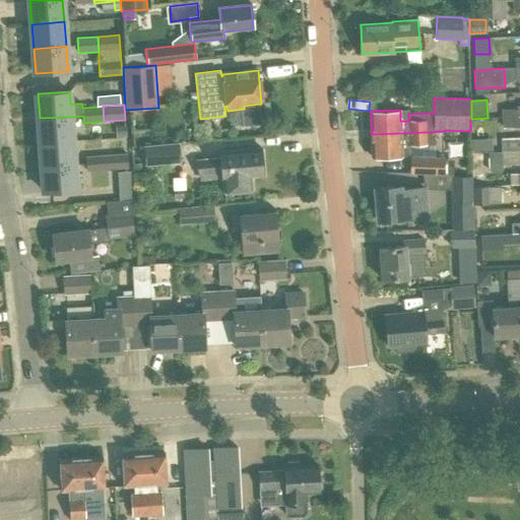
[(517,108),(501,109),(502,118),(519,116),(519,105),(516,106),(517,108)]
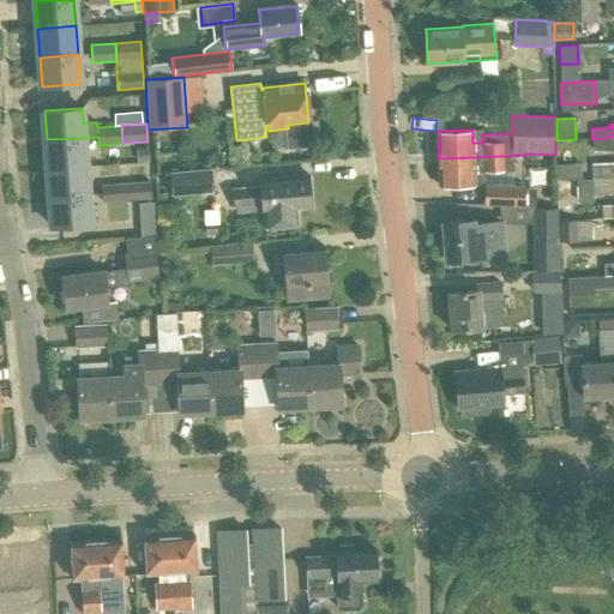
[(613,137),(593,139),(593,151),(611,151),(613,150),(613,137)]
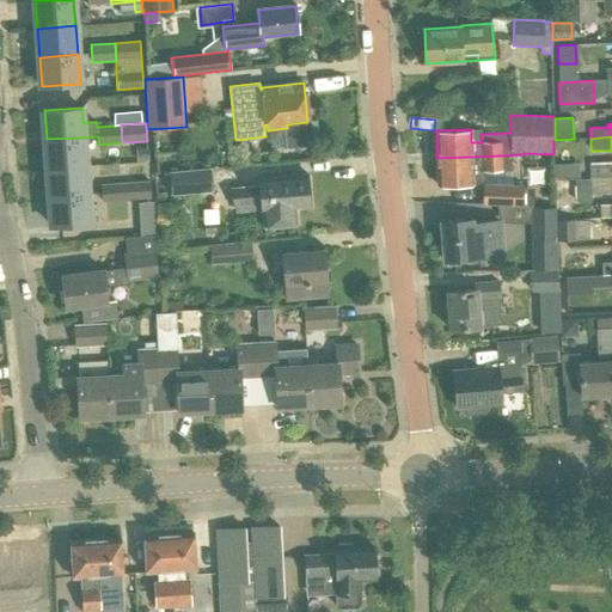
[(48,167),(85,165),(84,138),(47,139),(48,167)]
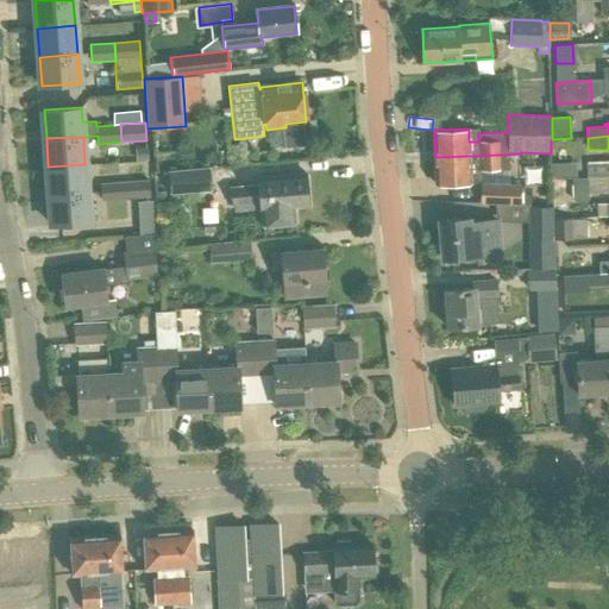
[(500,155),(498,155),(435,157),(435,182),(471,181),(470,171),(500,170),(500,155)]
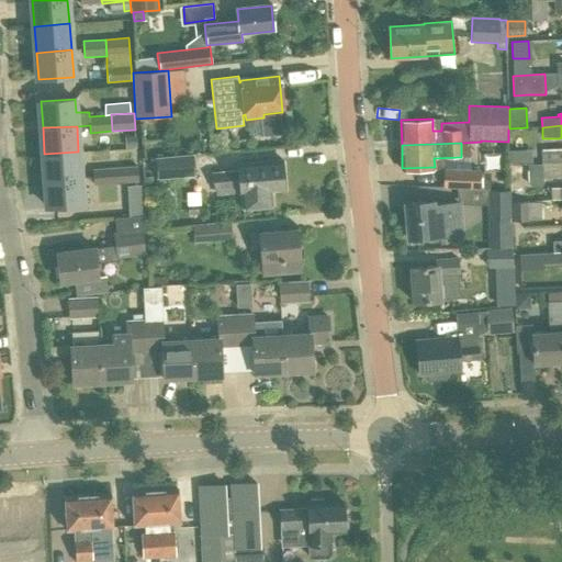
[(541,164),(561,163),(561,148),(541,149),(541,164)]
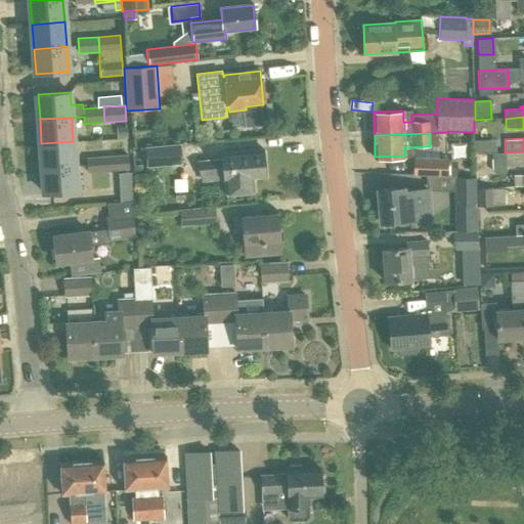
[(43,169),(75,166),(73,141),(41,143),(43,169)]
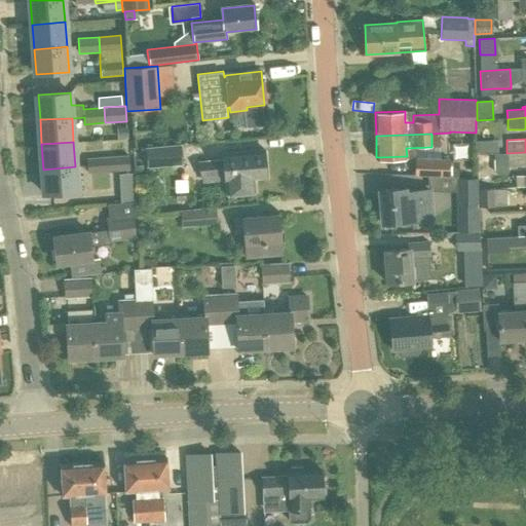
[(146,167),(183,164),(181,144),(145,147),(146,167)]
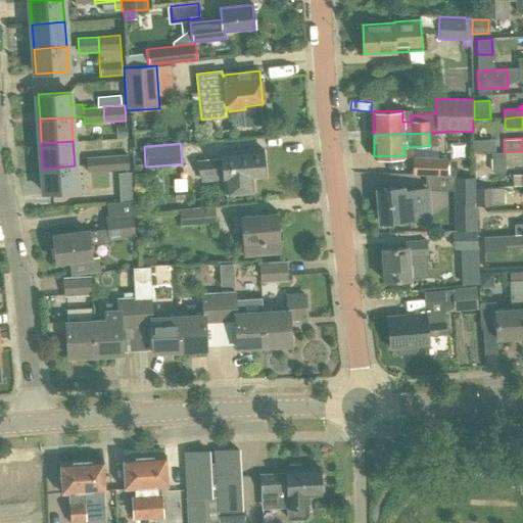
[(265,176),(262,150),(231,153),(231,157),(199,160),(200,176),(223,174),(225,194),(253,191),(252,177),(265,176)]
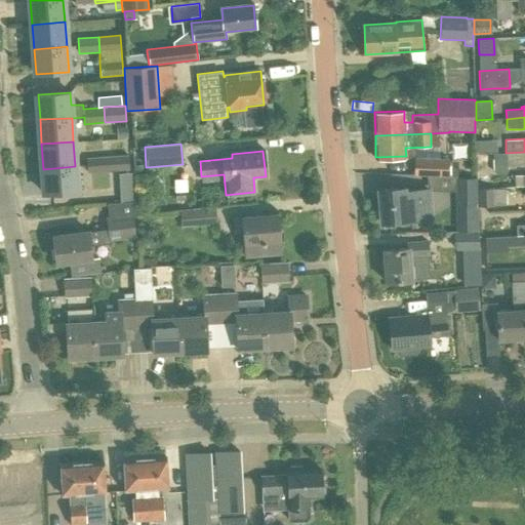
[(507,167),(524,165),(524,152),(506,153),(507,167)]
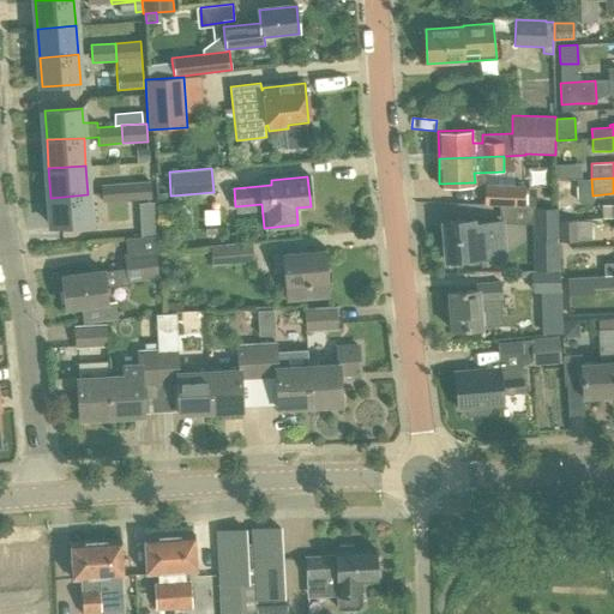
[(126,182),(127,200),(151,199),(150,181),(126,182)]
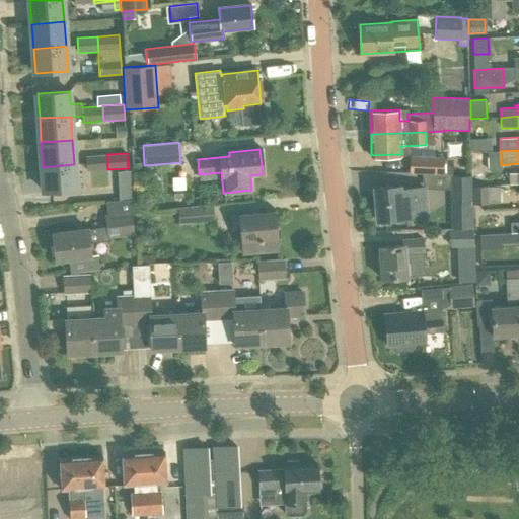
[(86,171),(107,169),(106,154),(86,156),(86,171)]
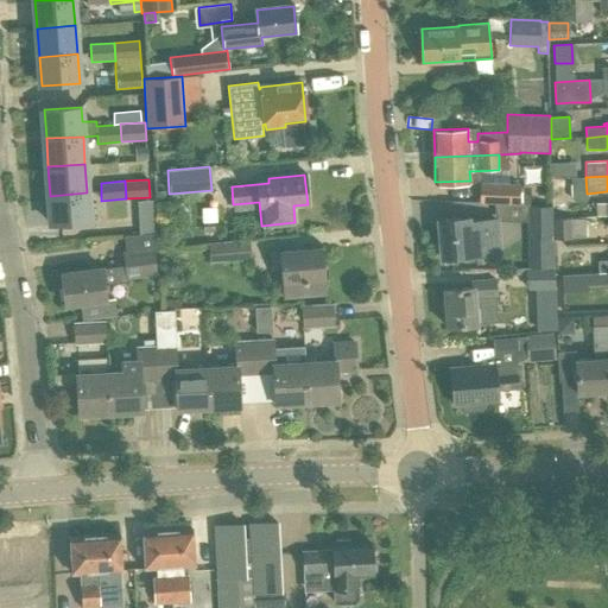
[(480,183),(479,203),(496,203),(520,204),(520,203),(520,184),(480,183)]
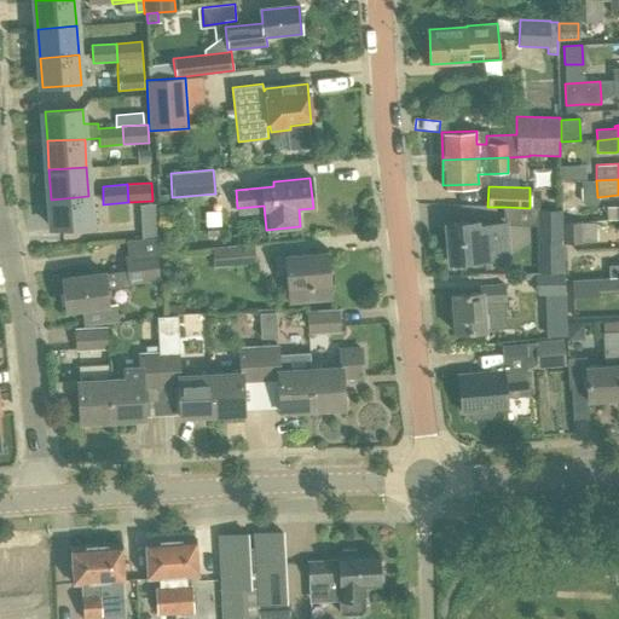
[(88,196),(51,200),(53,229),(91,226),(88,196)]
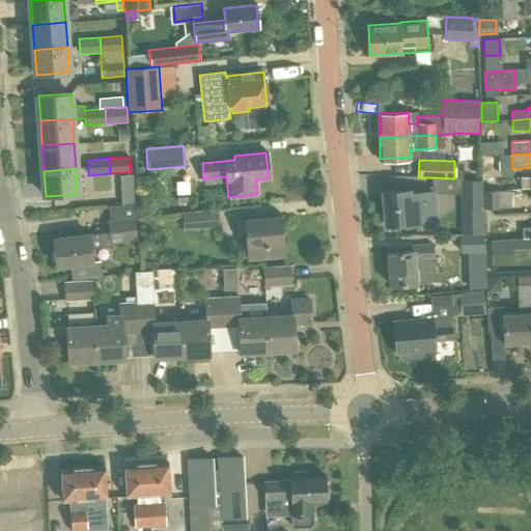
[(130,201),(142,202),(142,176),(130,176),(130,201)]
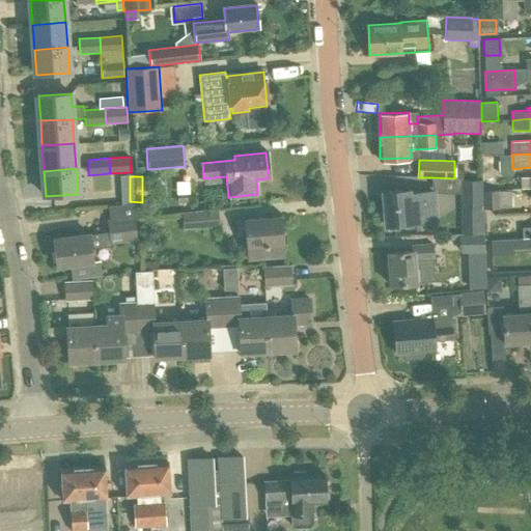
[(521,188),(530,187),(530,176),(530,177),(521,177),(521,188)]
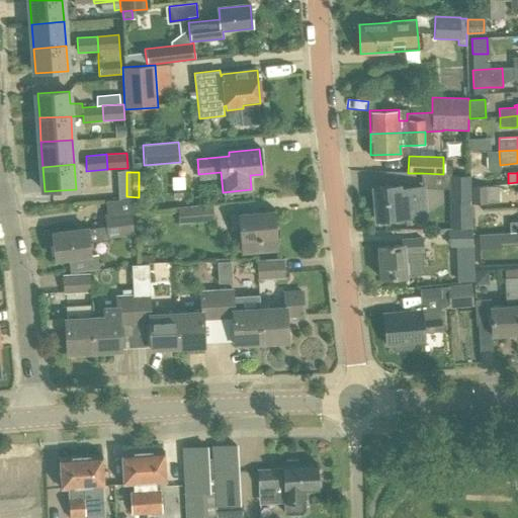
[(471,203),(471,200),(470,186),(470,176),(450,177),(450,188),(451,209),(471,209),(471,203)]
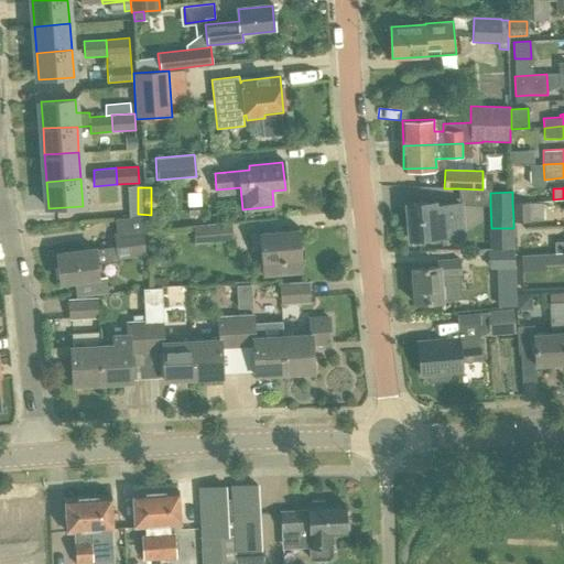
[(563,198),(553,199),(553,212),(563,212),(563,210),(563,198)]
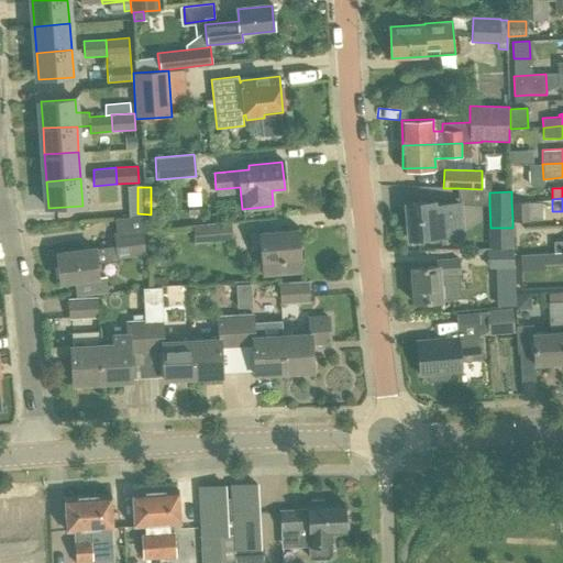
[(540,201),(511,202),(512,218),(512,221),(518,221),(541,220),(540,201)]
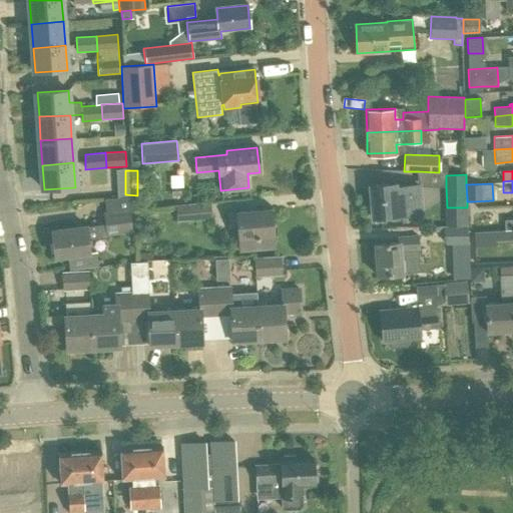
[(394,184),(370,185),(372,218),(397,216),(424,214),(423,202),(422,187),(422,185),(421,184),(419,184),(394,185),(394,184)]
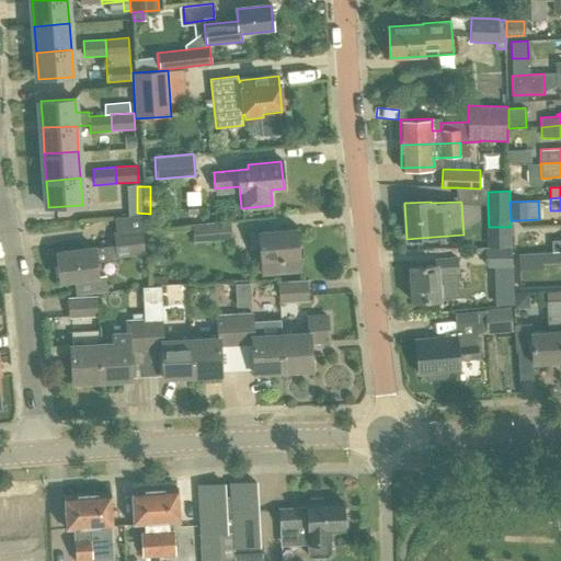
[(60,282),(75,279),(77,295),(105,290),(103,272),(98,272),(95,262),(119,260),(119,258),(146,254),(142,231),(147,231),(146,216),(114,218),(116,232),(113,232),(115,245),(94,249),(93,247),(56,252),(60,282)]
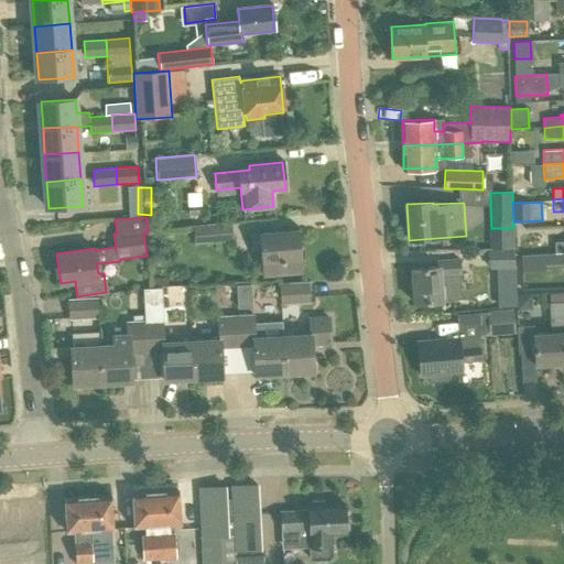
[(195,245),(234,241),(231,221),(194,226),(195,245)]
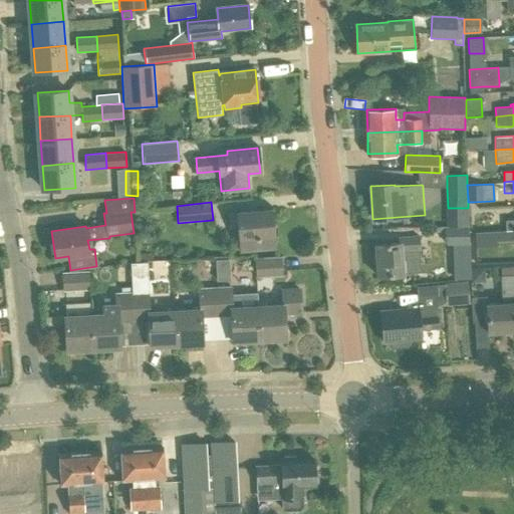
[(275,248),(271,210),(237,213),(228,214),(229,228),(238,228),(241,252),(275,248)]
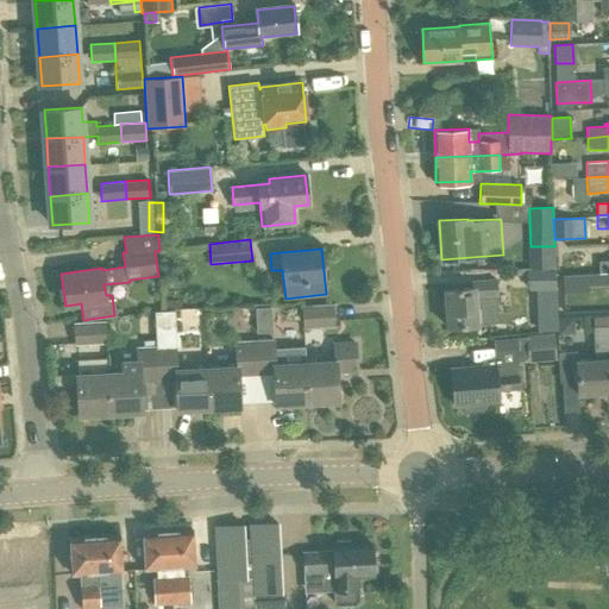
[(608,259),(598,262),(600,274),(608,272),(608,259)]
